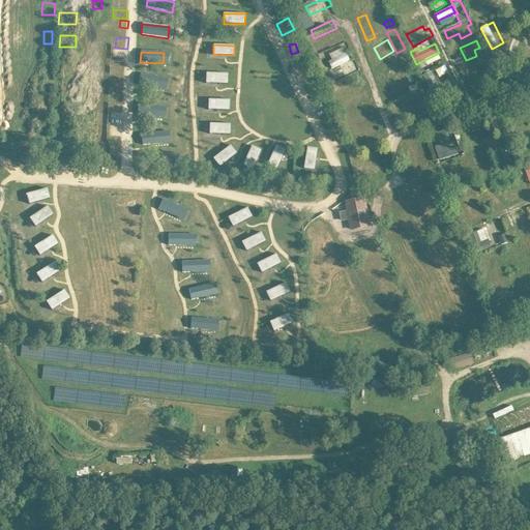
[(403,54),(383,63),(387,71),(407,62),(403,54)]
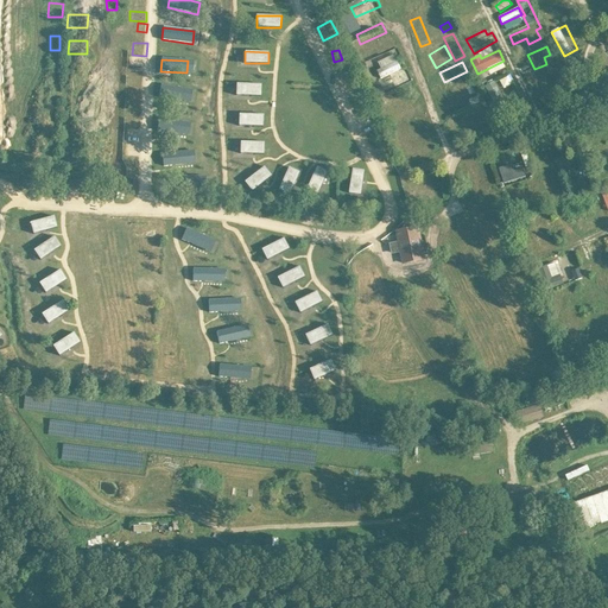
[(61,80),(61,67),(46,67),(46,80),(61,80)]
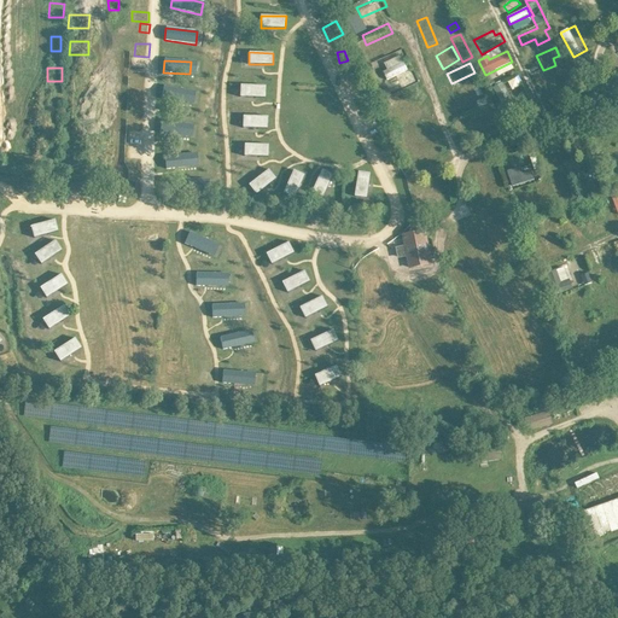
[(415,68),(389,80),(394,89),(419,77),(415,68)]
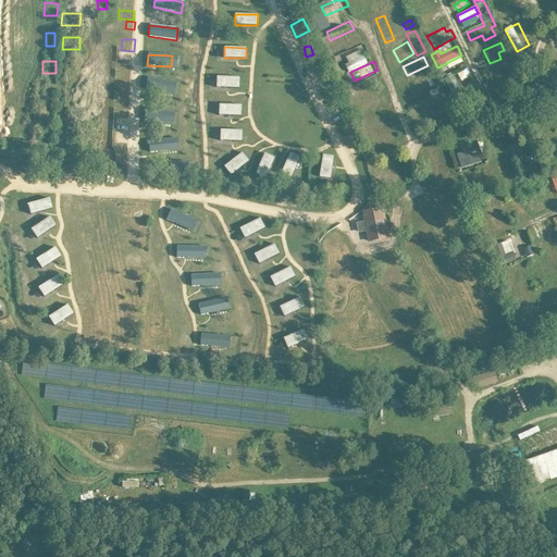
[(487,70),(493,83),(514,75),(509,62),(487,70)]
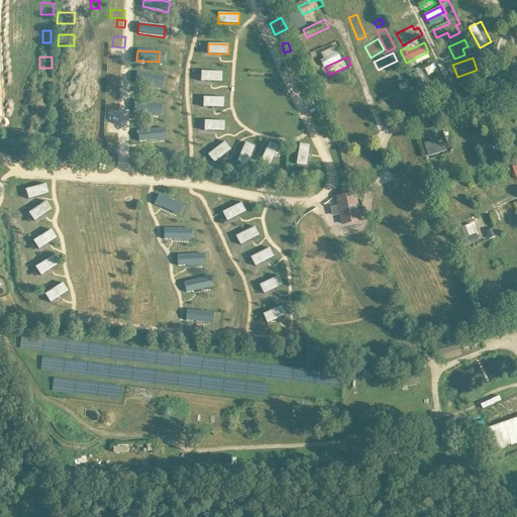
[(72,73),(73,61),(57,60),(56,72),(72,73)]
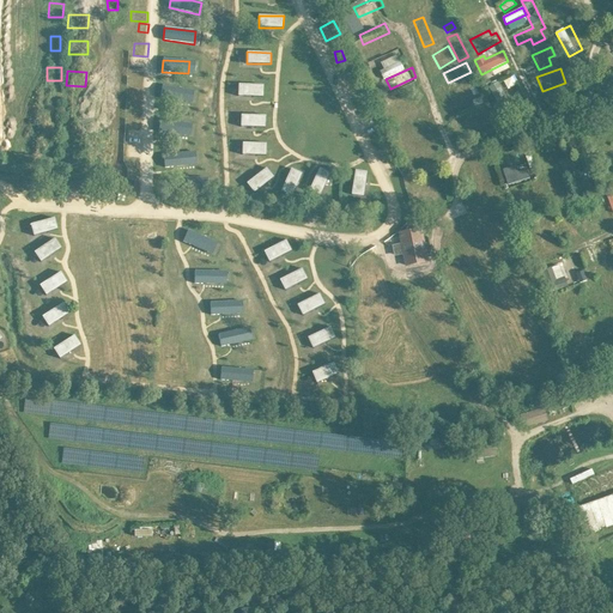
[(131,72),(129,84),(145,85),(145,72),(131,72)]
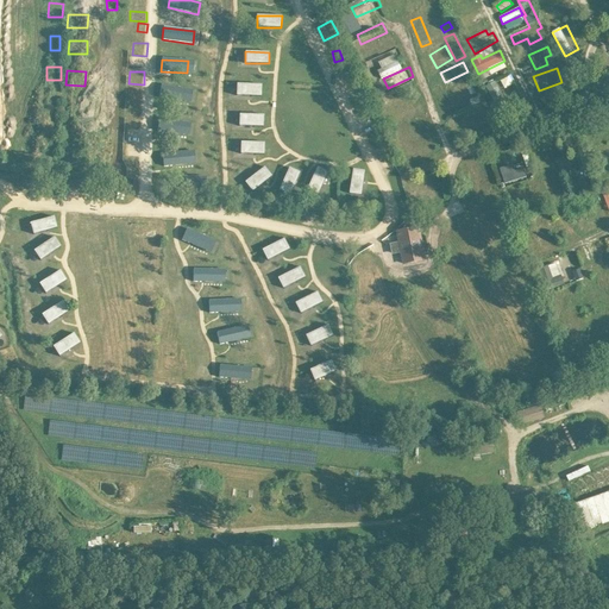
[(341,79),(347,89),(358,83),(352,73),(341,79)]
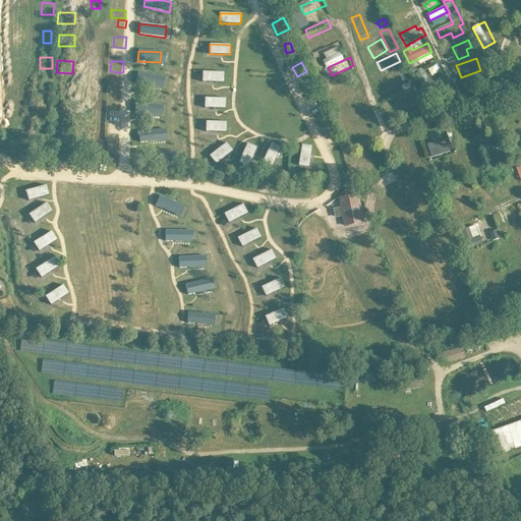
[(425,69),(415,73),(424,92),(433,88),(425,69)]
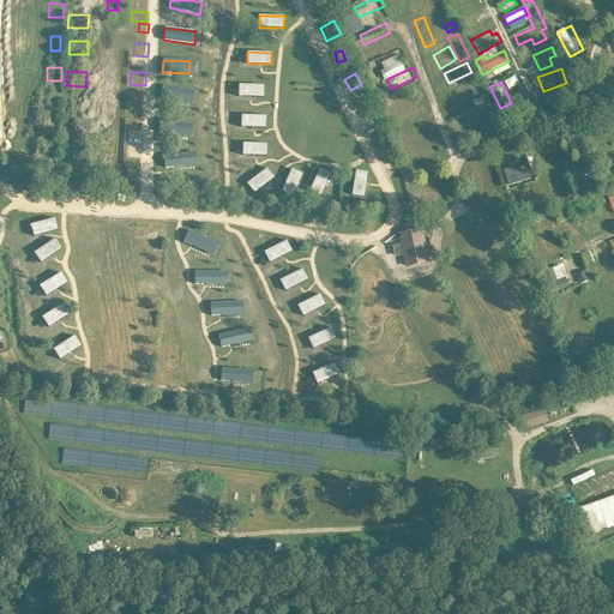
[(446,89),(458,114),(468,110),(456,84),(446,89)]
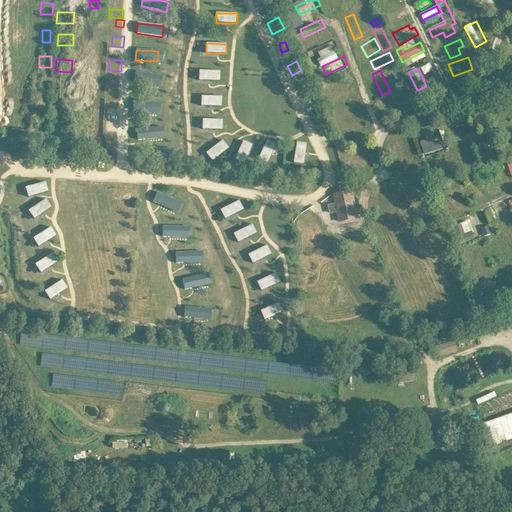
[(199,71),(199,81),(219,81),(219,71),(199,71)]
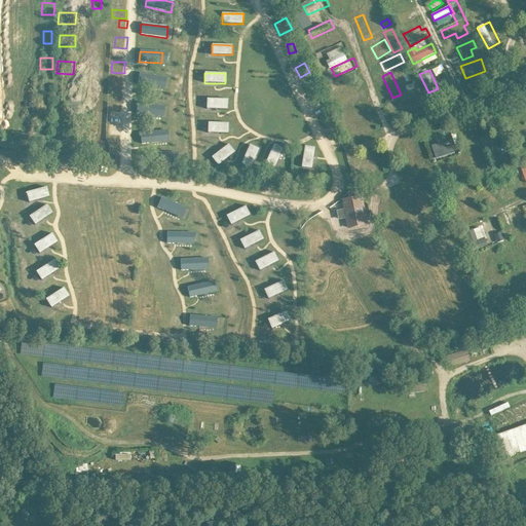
[(139,74),(137,84),(159,87),(160,77),(139,74)]
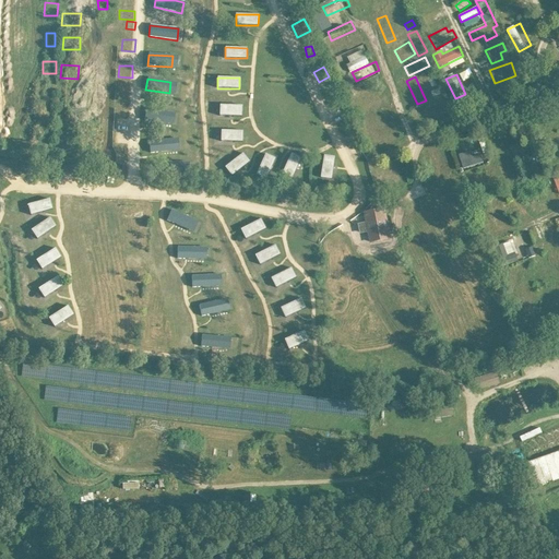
[(42,92),(55,92),(56,82),(43,82),(42,92)]
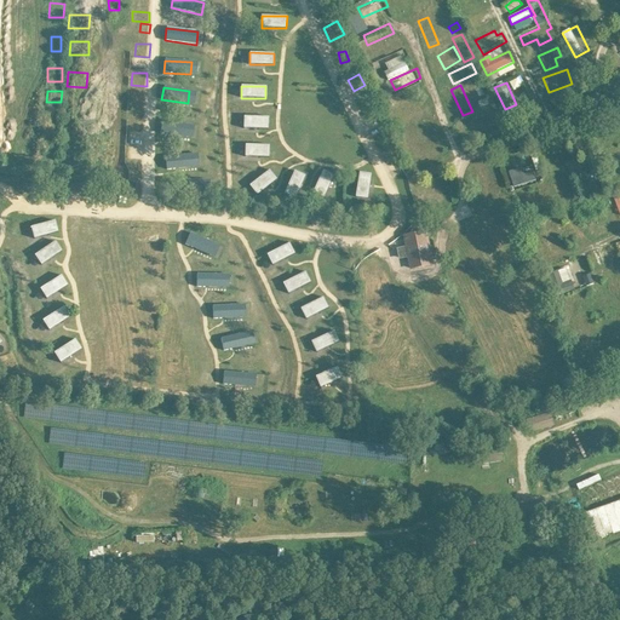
[(423,95),(397,107),(401,116),(428,104),(423,95)]
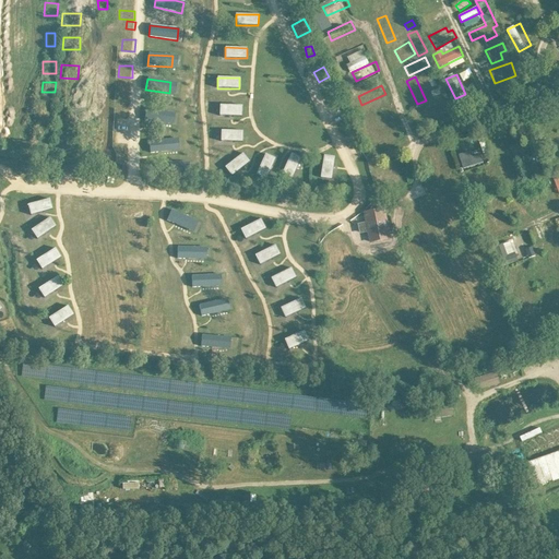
[(296,104),(308,99),(305,90),(293,94),(296,104)]
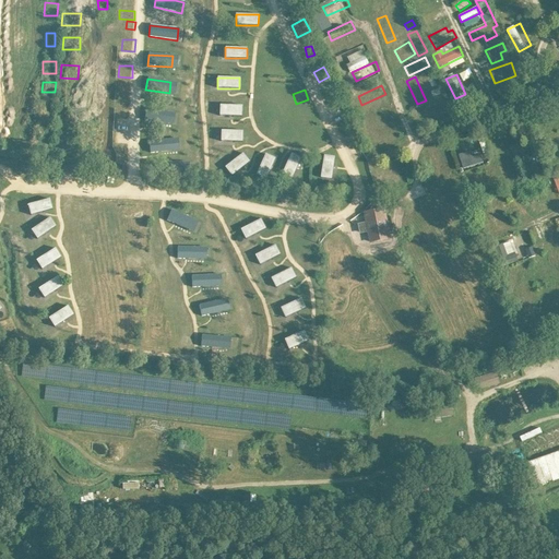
[(73,105),(73,94),(60,93),(60,104),(73,105)]
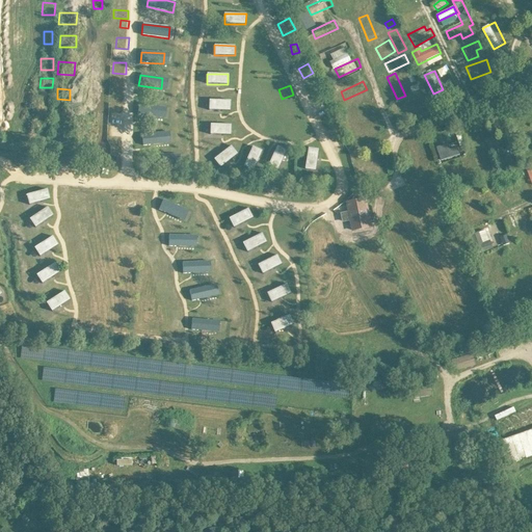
[(112,102),(125,103),(125,92),(112,91),(112,102)]
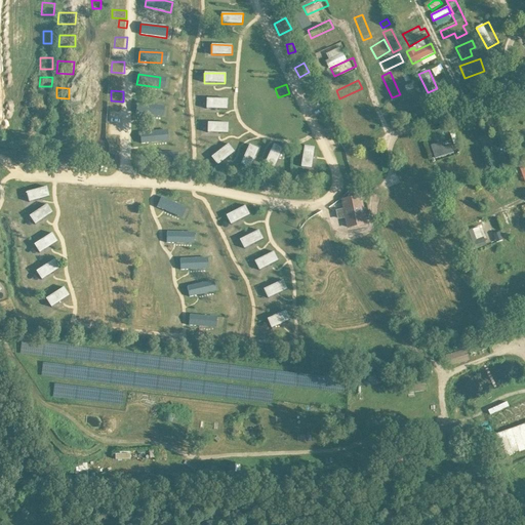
[(412,94),(391,104),(394,112),(416,103),(412,94)]
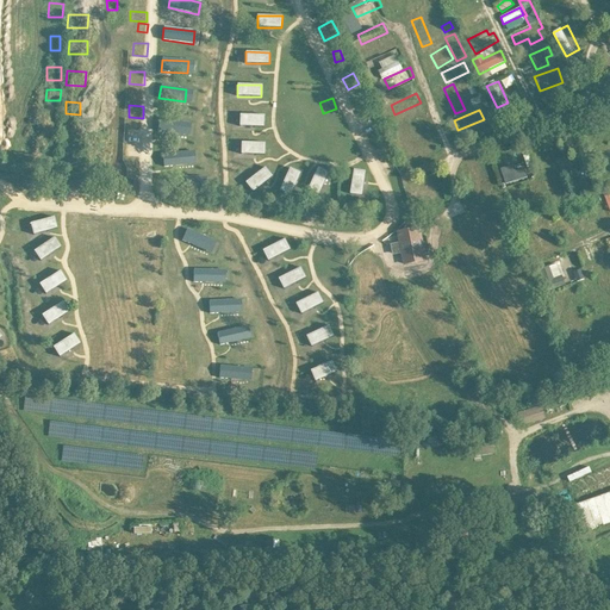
[(240,116),(240,126),(263,128),(263,116),(240,116)]
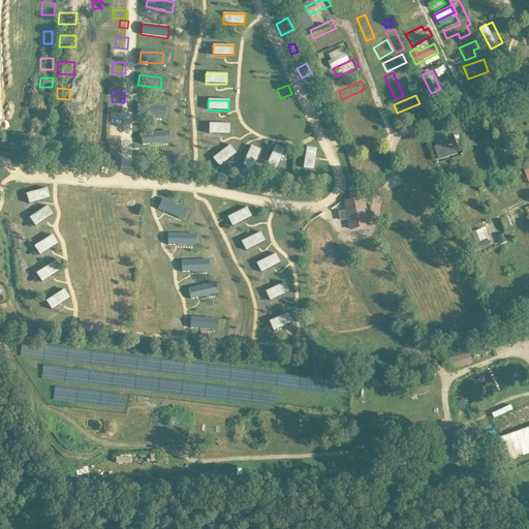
[(51,115),(51,103),(38,102),(38,115),(51,115)]
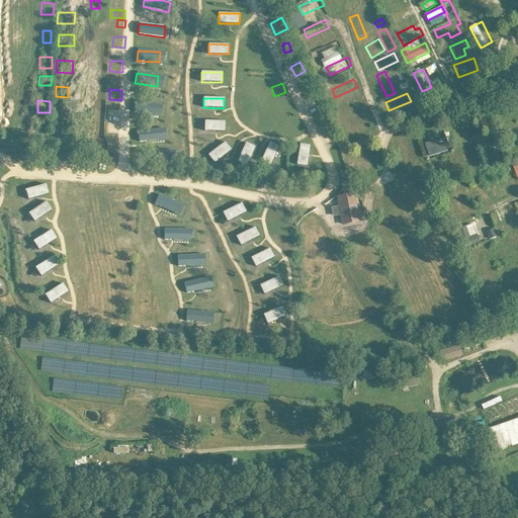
[(136,101),(134,111),(156,114),(157,104),(136,101)]
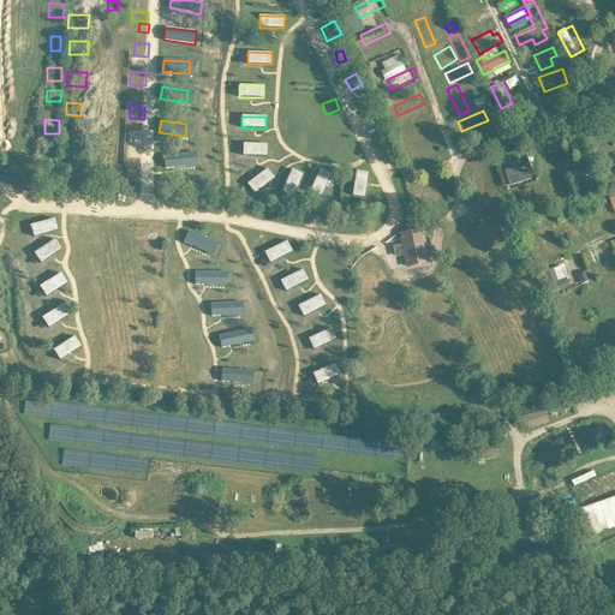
[(369,125),(374,136),(384,130),(381,120),(369,125)]
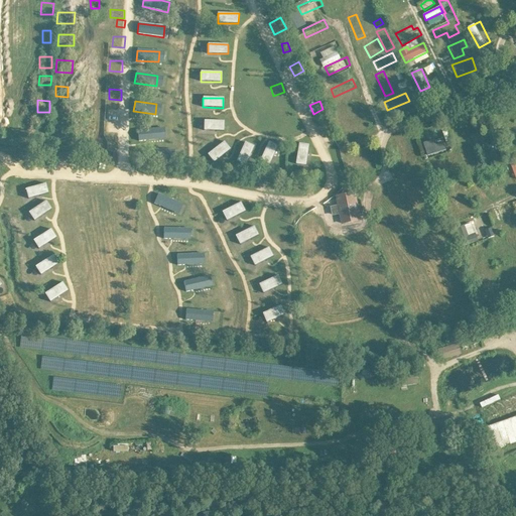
[(54,119),(67,119),(67,107),(54,107),(54,119)]
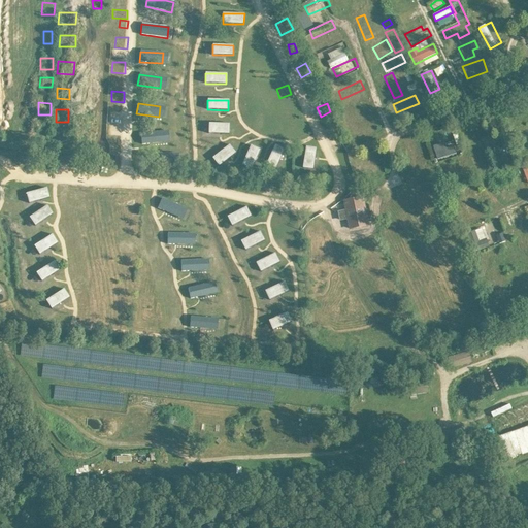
[(285,112),(283,123),(293,125),(295,114),(285,112)]
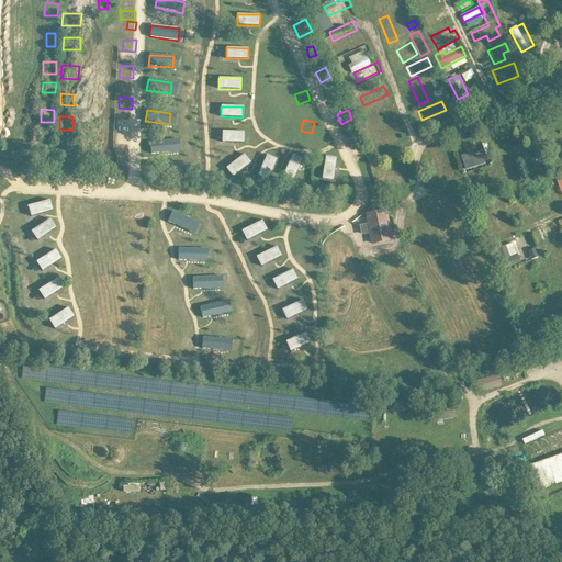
[(408,123),(384,133),(389,142),(412,131),(408,123)]
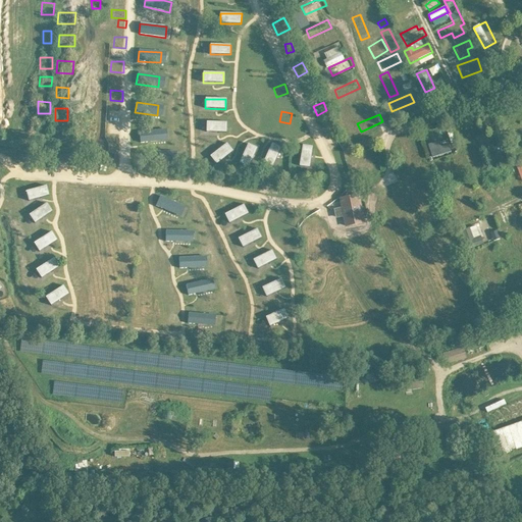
[(206,122),(206,133),(226,133),(226,122),(206,122)]
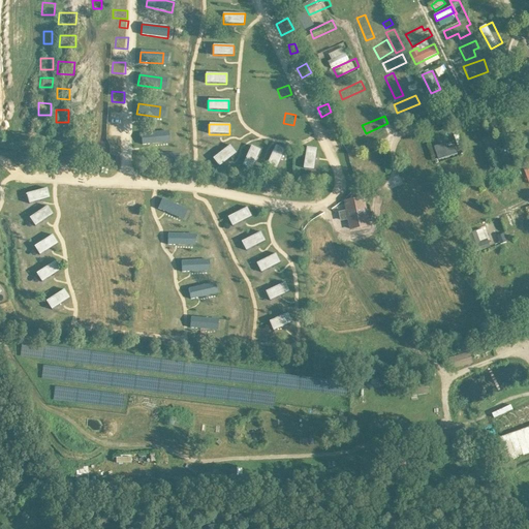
[(328,129),(332,137),(341,133),(337,125),(328,129)]
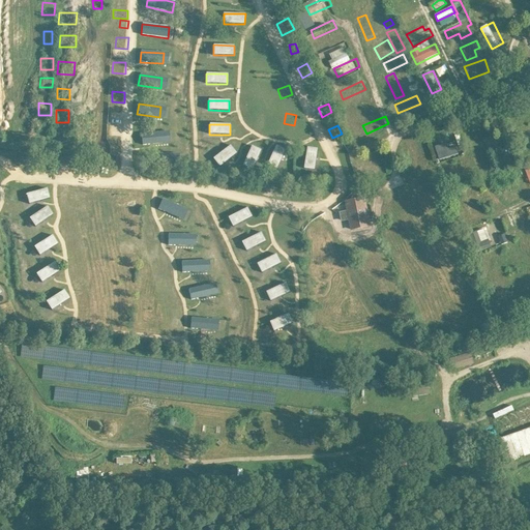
[(164,133),(142,135),(143,145),(165,143),(164,133)]
